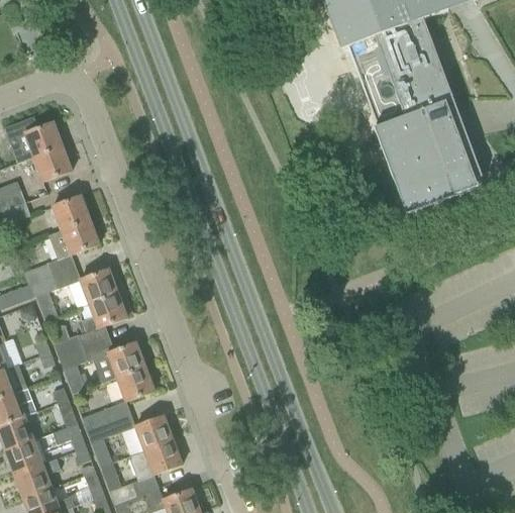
[(323,0),(341,48),(348,46),(378,126),(375,127),(407,213),(479,187),(476,179),(483,176),(469,137),(454,100),(427,25),(424,18),(445,10),(472,0),(323,0)]
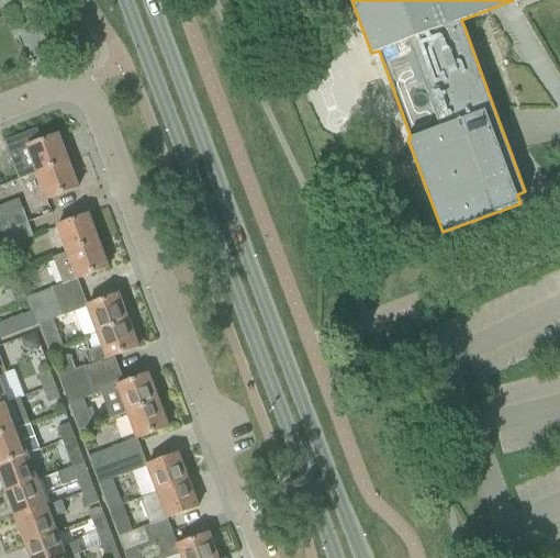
[(59,133),(43,138),(38,126),(6,138),(20,178),(69,159),(59,133)]
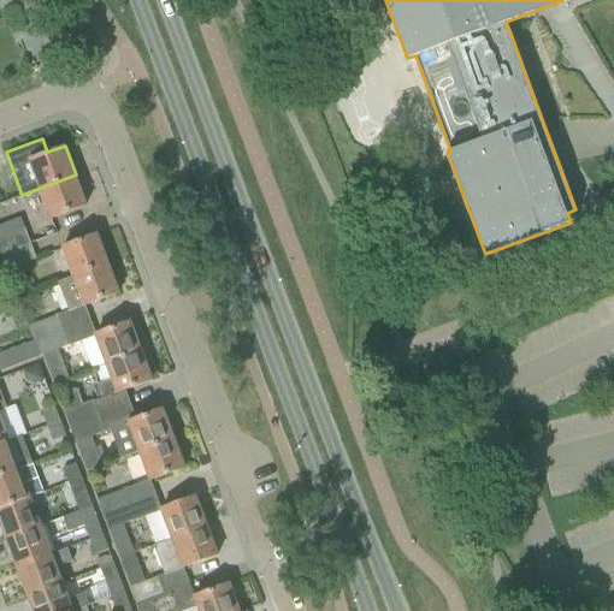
[(49,218),(87,203),(76,175),(22,195),(39,189),(49,218)]
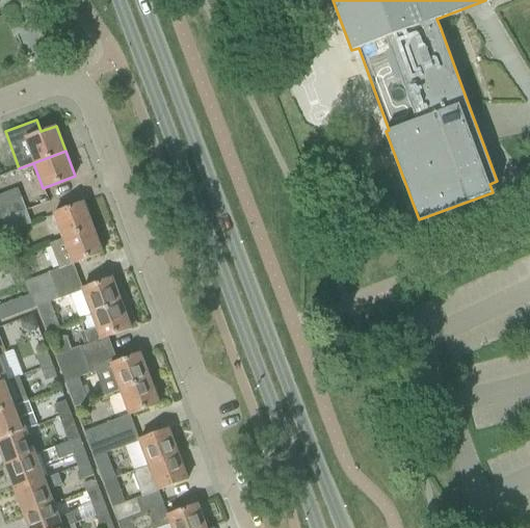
[(0,213),(2,217),(27,208),(20,185),(0,191),(0,213)]
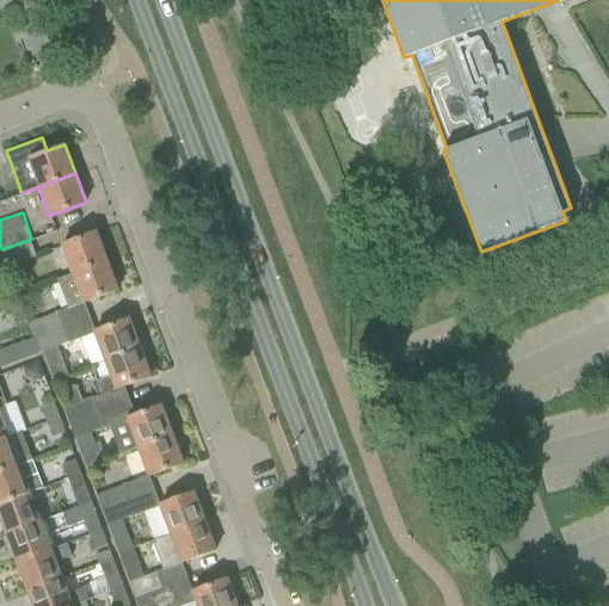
[(57,278),(108,259),(97,230),(61,245),(72,272),(56,278),(57,278)]
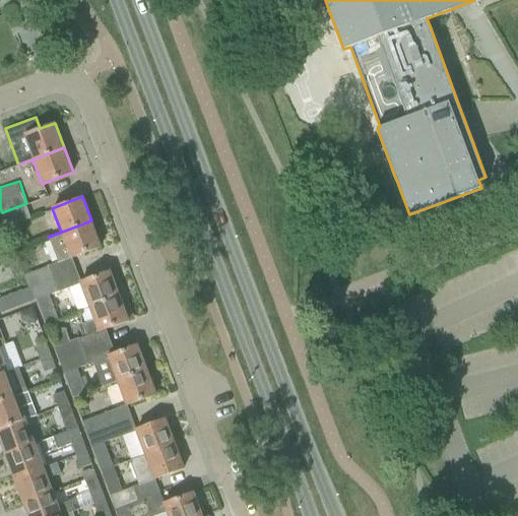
[(6,226),(31,216),(26,203),(2,212),(6,226)]
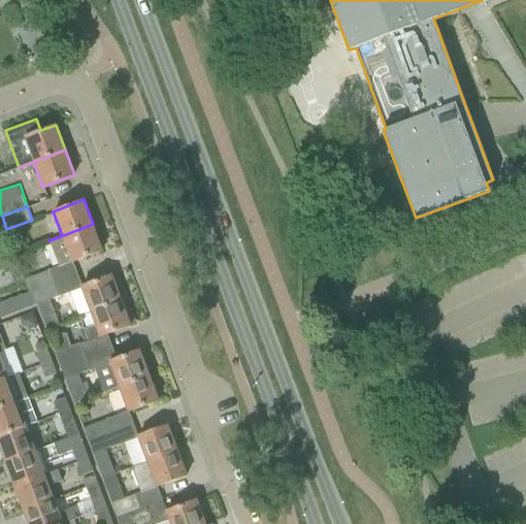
[(59,265),(102,249),(93,224),(50,240),(59,265)]
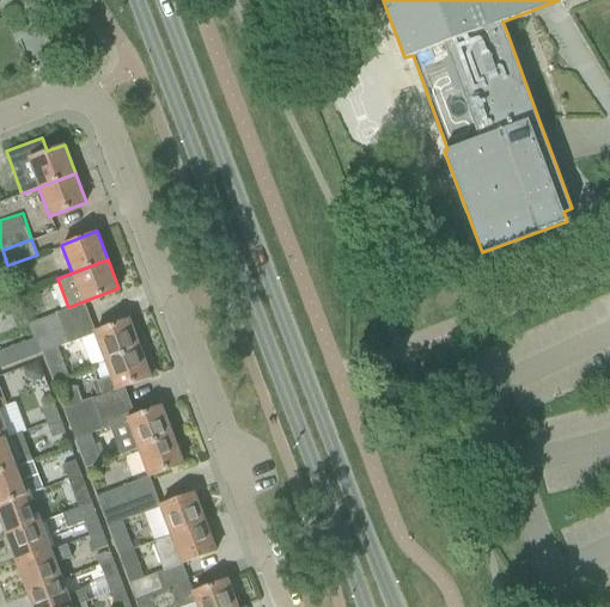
[(35,337),(67,325),(61,310),(29,323),(35,336),(34,336),(35,337)]
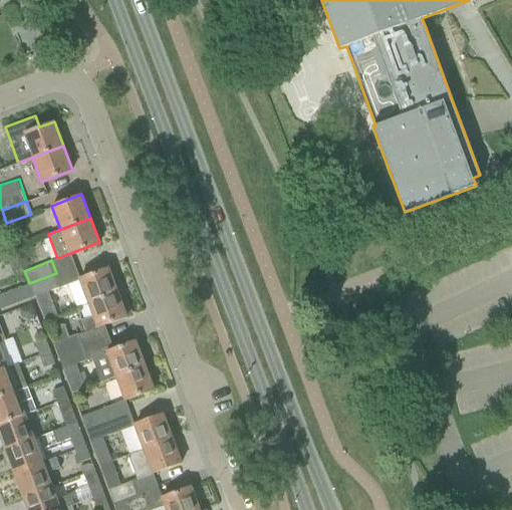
[(123,288),(116,270),(111,266),(76,279),(85,303),(123,288)]
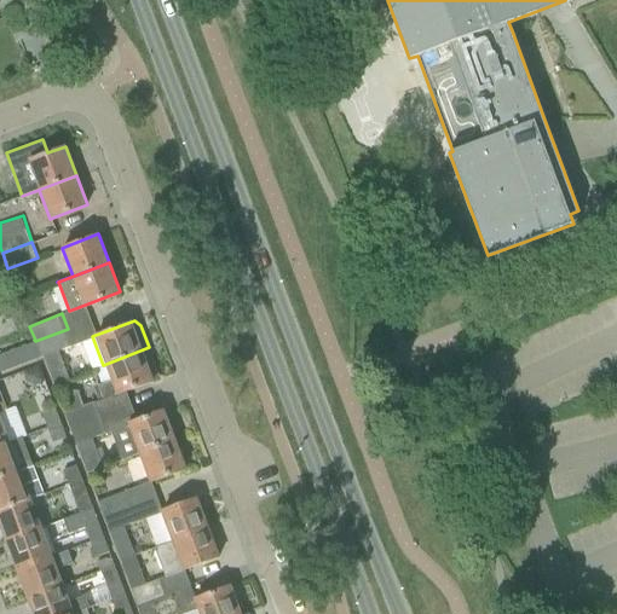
[(58,349),(74,343),(68,329),(35,341),(41,357),(45,354),(56,382),(69,377),(58,349)]
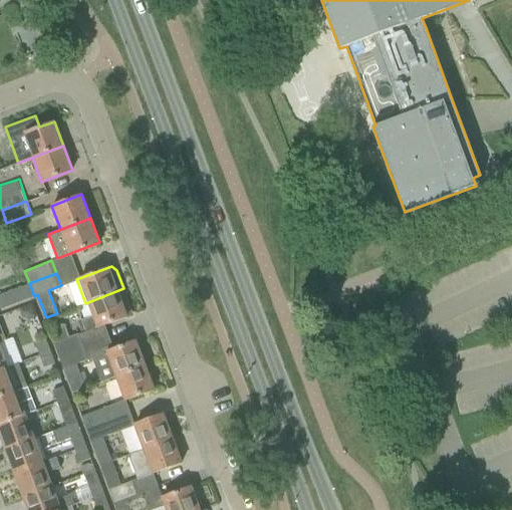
[(34,296),(29,283),(28,282),(4,291),(9,305),(34,296)]
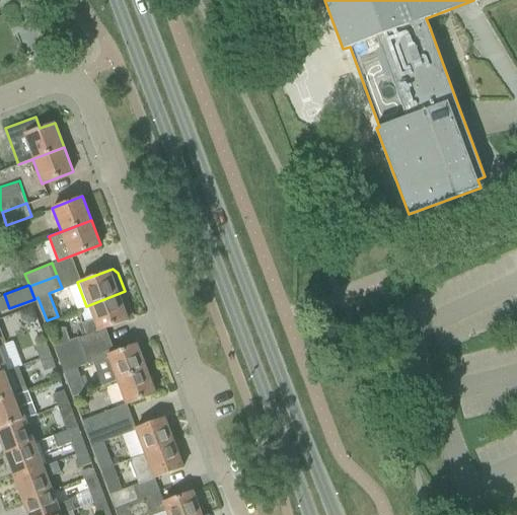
[(132,317),(132,310),(125,291),(86,306),(81,307),(86,320),(83,321),(88,334),(132,317)]
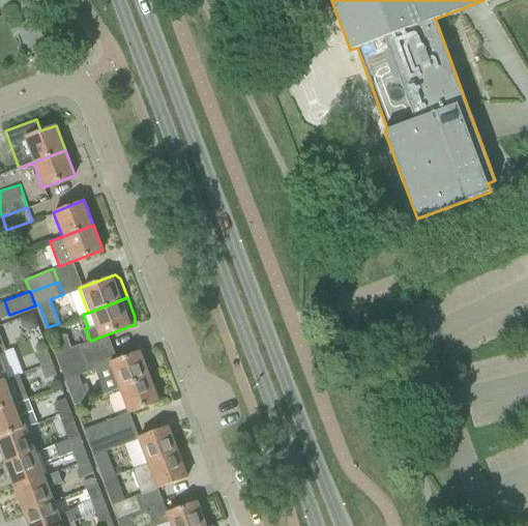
[(34,312),(21,317),(24,324),(31,327),(38,324),(34,312)]
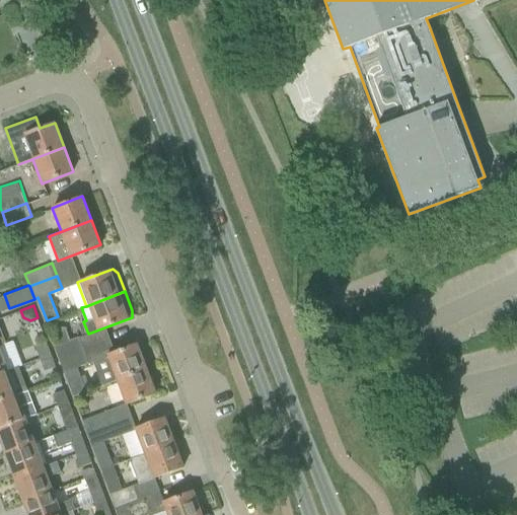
[(0,347),(0,345),(6,344),(0,327),(0,372),(8,369),(0,347)]
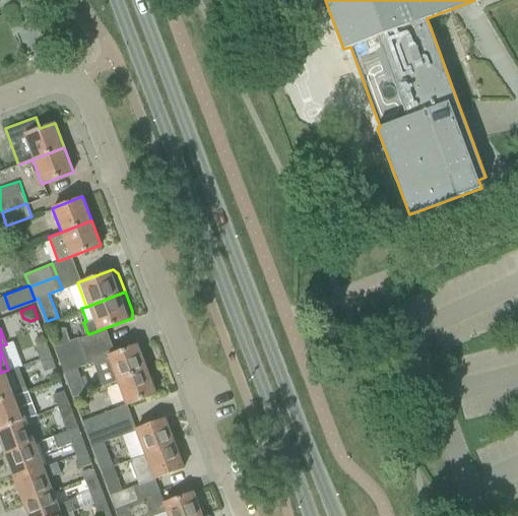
[(69,341),(67,335),(62,333),(52,337),(60,360),(84,350),(79,337),(69,341)]
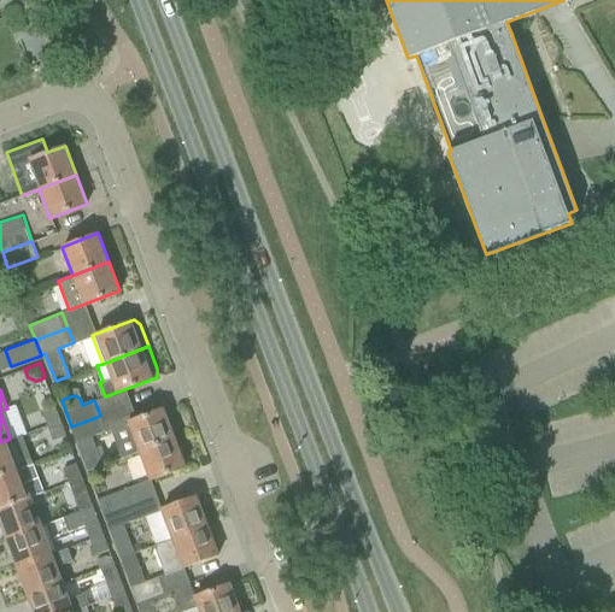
[(48,424),(60,419),(54,405),(42,410),(48,424)]
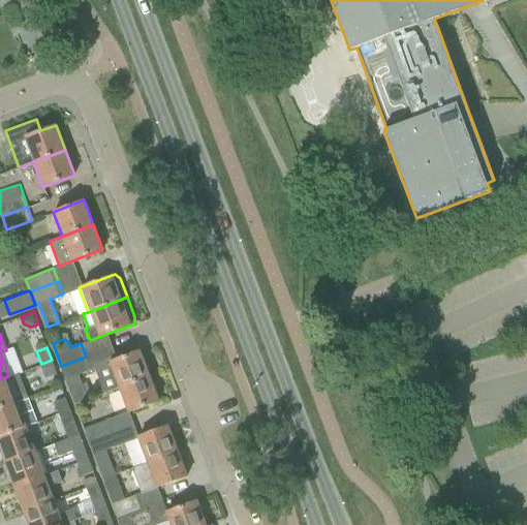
[(118,387),(150,374),(141,349),(109,362),(118,387)]
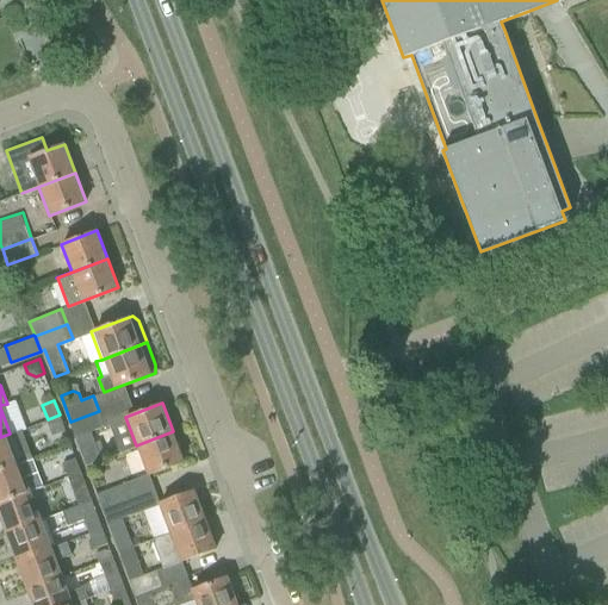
[(90,431),(105,425),(99,411),(70,422),(87,463),(100,457),(90,431)]
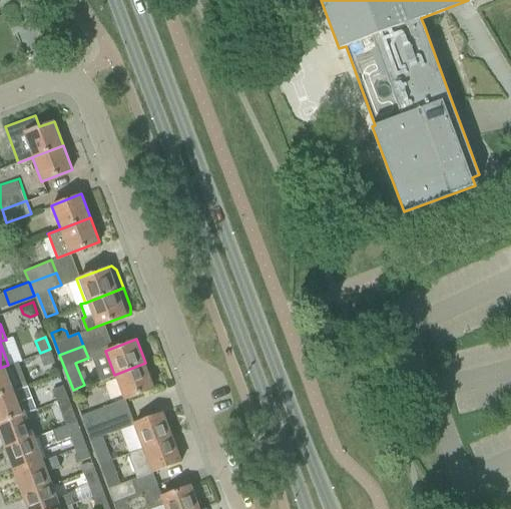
[(45,365),(55,361),(50,349),(40,353),(45,365)]
